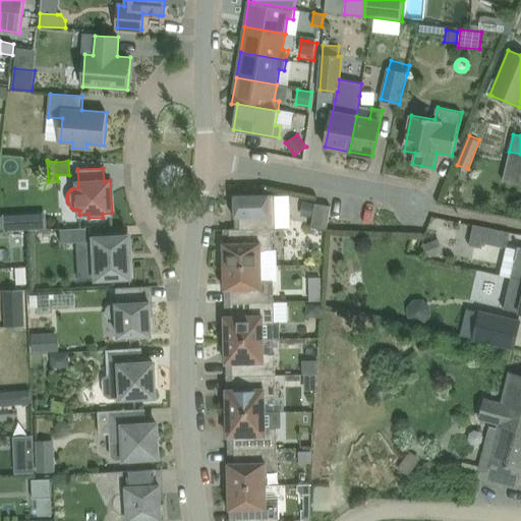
[(273,229),(277,229),(276,195),(276,194),(235,195),(235,217),(240,216),(240,228),(240,229),(273,229)]
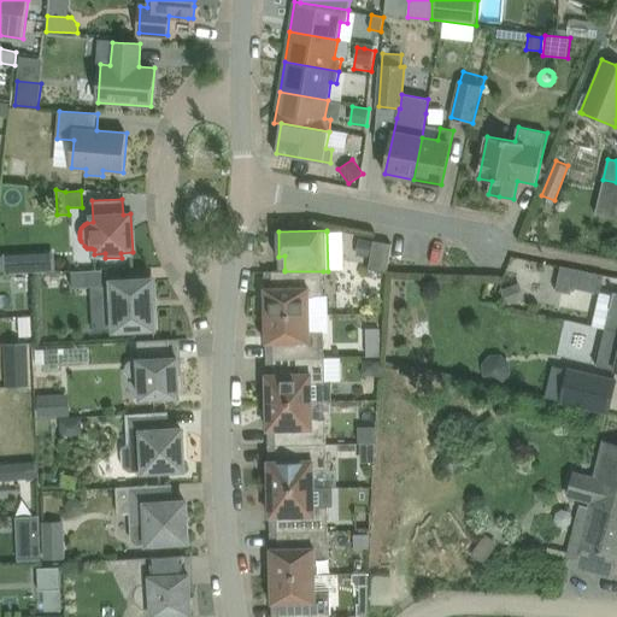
[(357,254),(370,257),(374,240),(359,238),(357,254)]
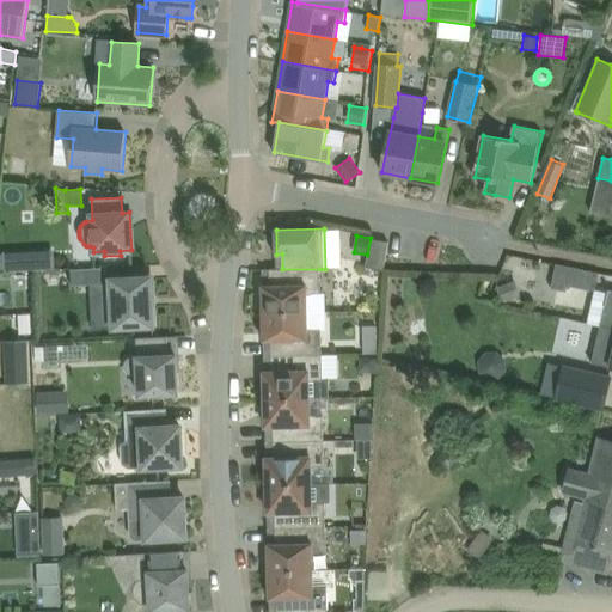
[(366,268),(384,270),(389,242),(371,238),(367,255),(366,268)]
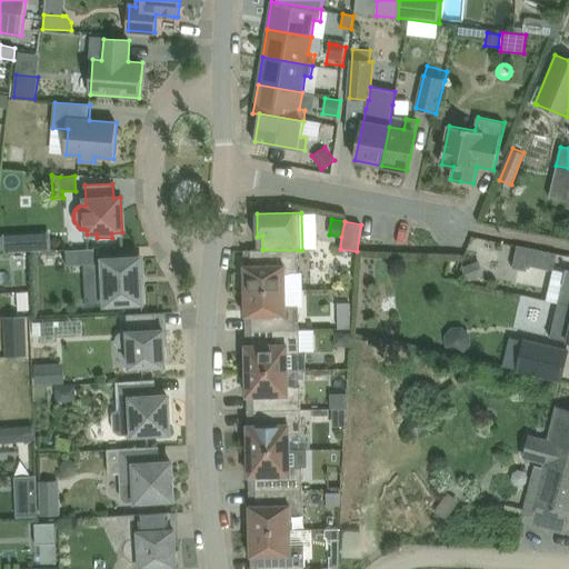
[(50,231),(3,235),(5,252),(51,249),(50,231)]
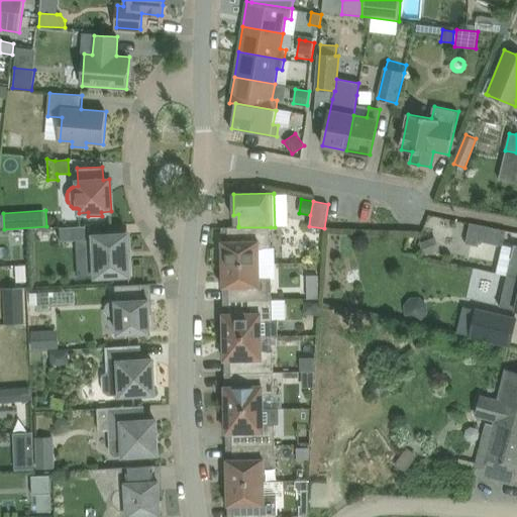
[(479,241),(503,246),(506,230),(471,223),(466,243),(478,246),(479,241)]
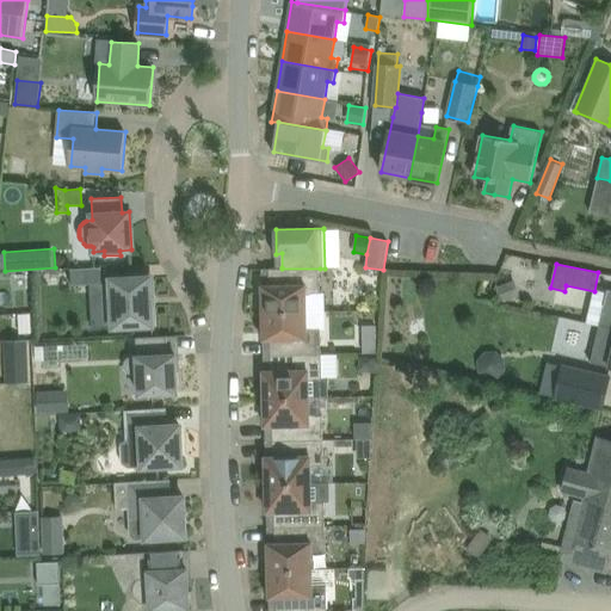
[(73,284),(103,283),(102,267),(72,269),(73,284)]
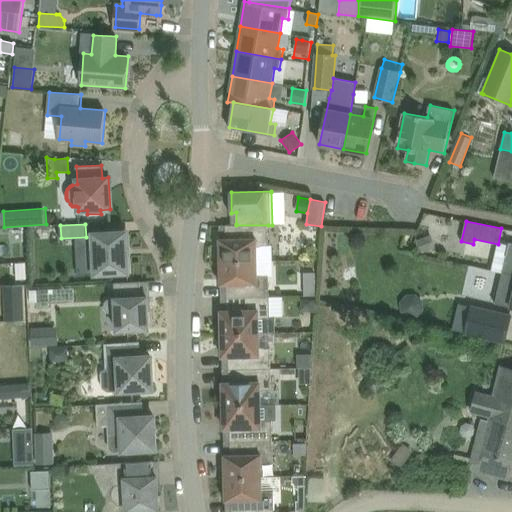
[(269,246),(268,225),(236,225),(236,224),(226,225),(226,244),(220,244),(220,262),(258,261),(258,246),(269,246)]
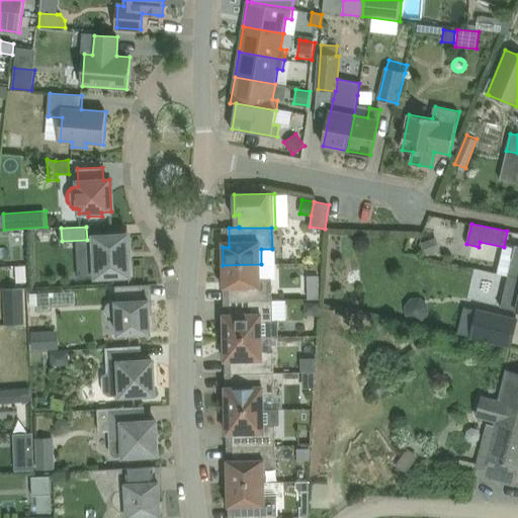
[(95,237),(96,250),(91,250),(91,265),(96,265),(97,277),(131,275),(127,235),(95,237)]
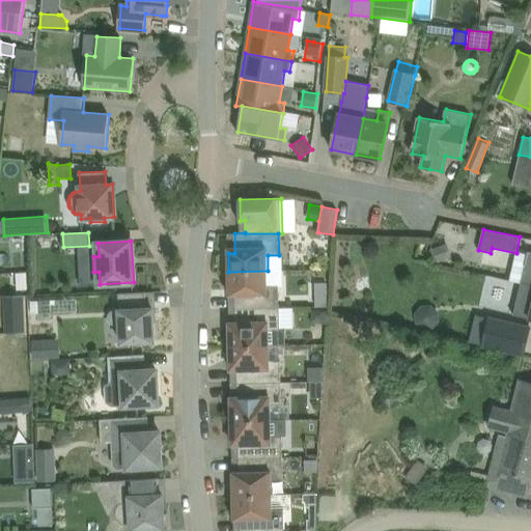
[(438,261),(452,256),(448,244),(434,249),(438,261)]
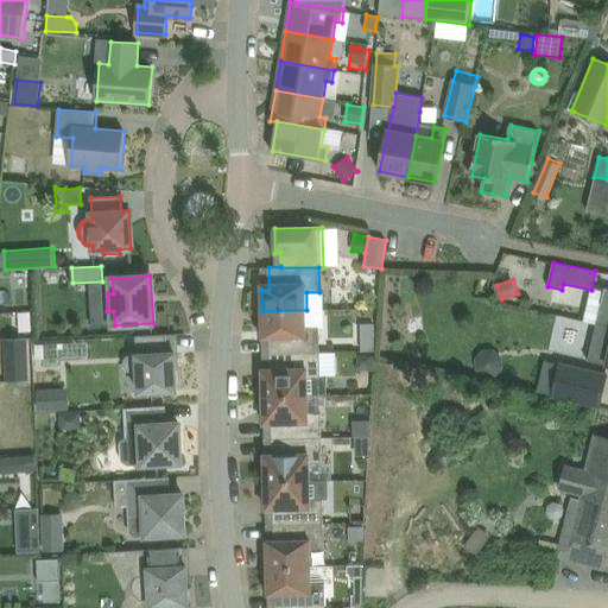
[(597,322),(607,323),(607,289),(605,289),(597,322)]
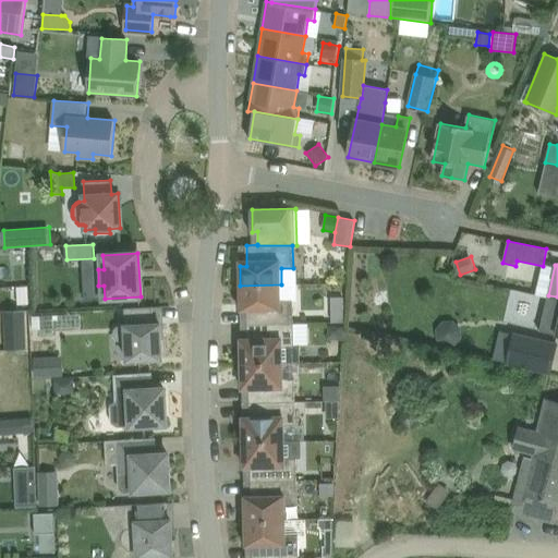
[(281,299),(281,284),(240,286),(241,304),(247,304),(247,325),(294,324),(294,301),(289,301),(281,299)]
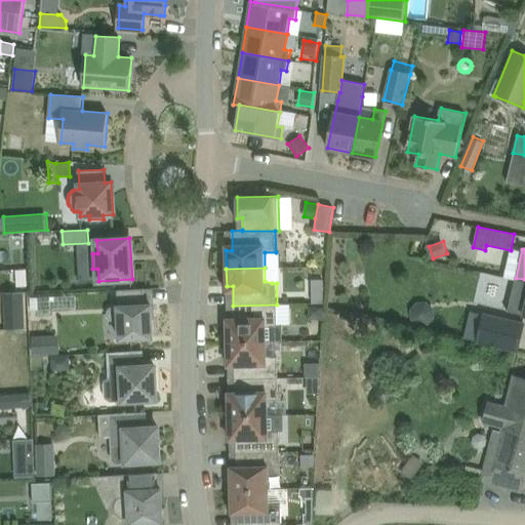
[(27,269),(18,270),(18,282),(27,281),(27,269)]
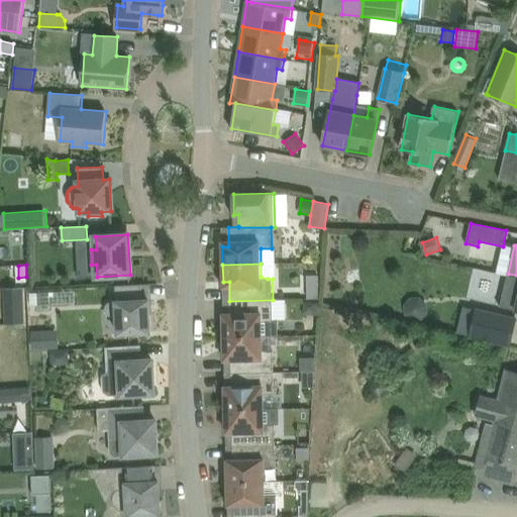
[(501,305),(516,309),(516,275),(508,274),(501,305)]
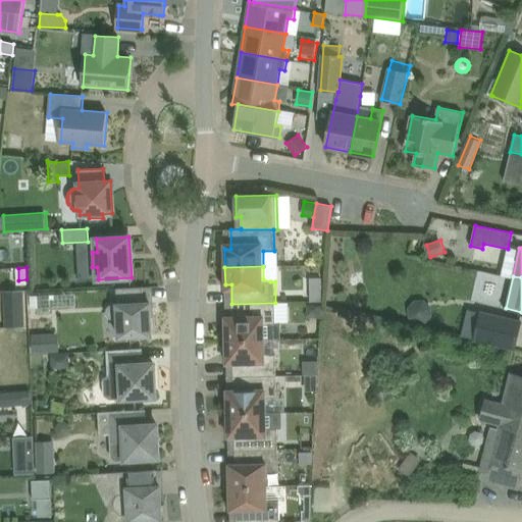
[(144,302),(144,286),(116,289),(117,304),(112,305),(110,306),(109,307),(107,310),(107,312),(107,314),(108,317),(110,318),(112,319),(115,319),(118,318),(119,337),(153,335),(151,302),(144,302)]
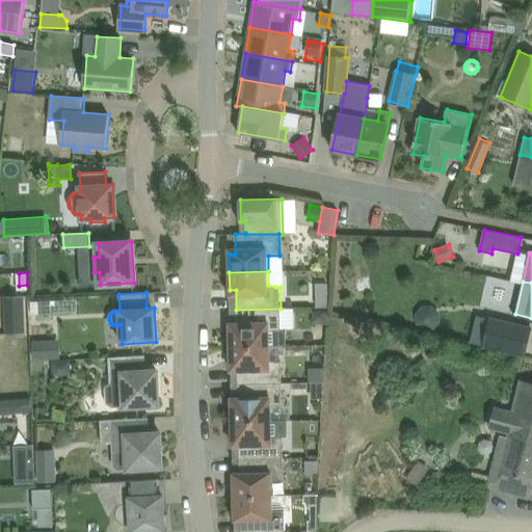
[(22,295),(14,296),(14,309),(22,308),(22,295)]
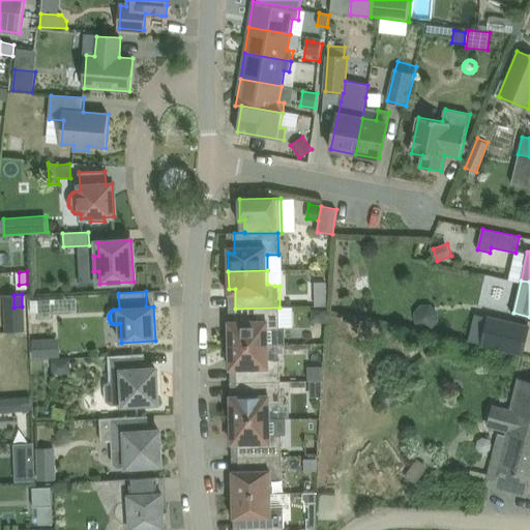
[(315,306),(327,306),(327,297),(315,297),(315,306)]
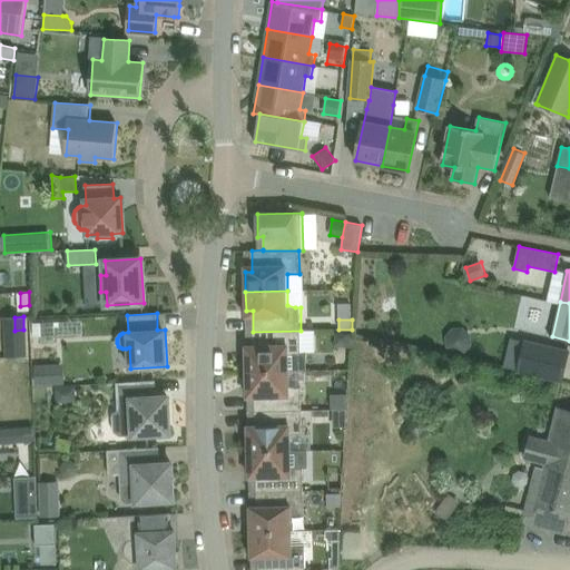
[(301,331),(253,332),(254,352),(247,352),(247,372),(290,371),(306,371),(306,354),(302,354),(301,331)]
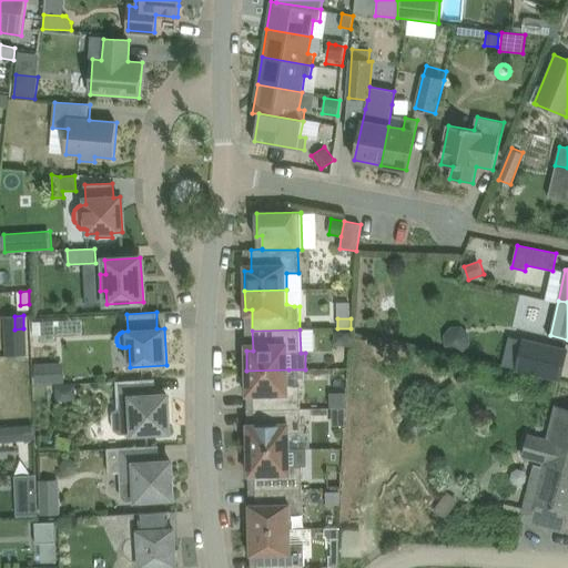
[(567,350),(546,344),(523,338),(516,369),(560,379),(567,350)]
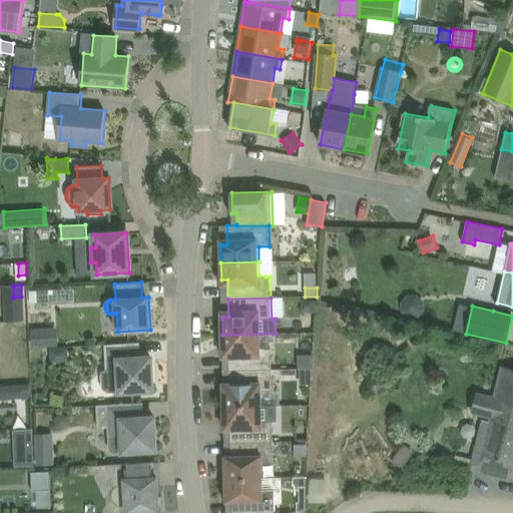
[(32,348),(45,347),(44,329),(31,329),(32,348)]
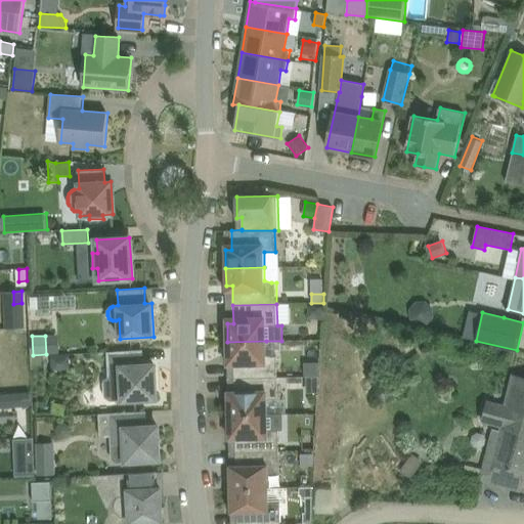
[(234,378),(278,377),(277,356),(273,356),(266,354),(266,341),(227,342),(227,359),(234,359),(234,378)]
